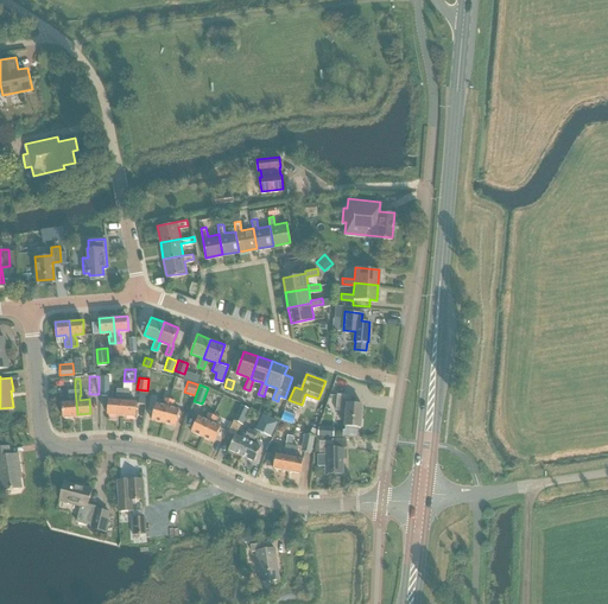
[(108,399),(107,413),(121,414),(124,387),(118,387),(116,394),(119,395),(118,399),(108,399)]
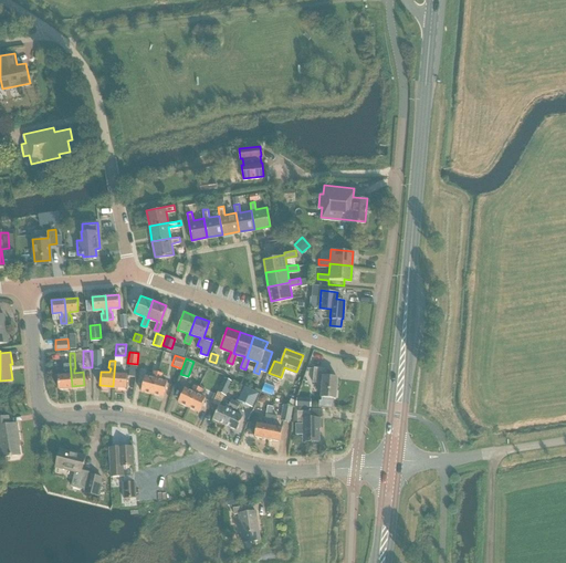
[(121,362),(115,361),(113,386),(126,386),(127,373),(117,373),(118,368),(119,368),(121,362)]
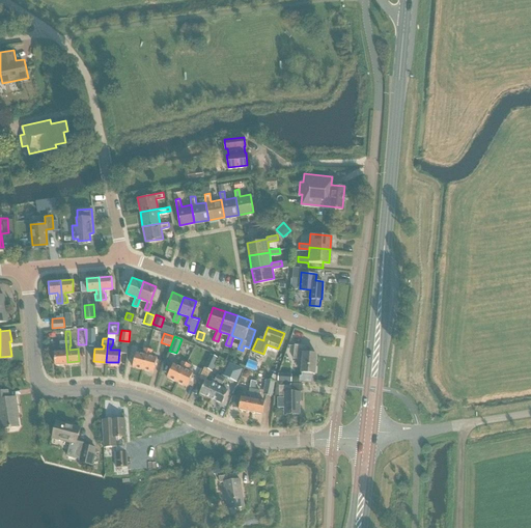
[(54,351),(55,363),(67,362),(65,339),(60,340),(60,346),(62,346),(62,350),(54,351)]
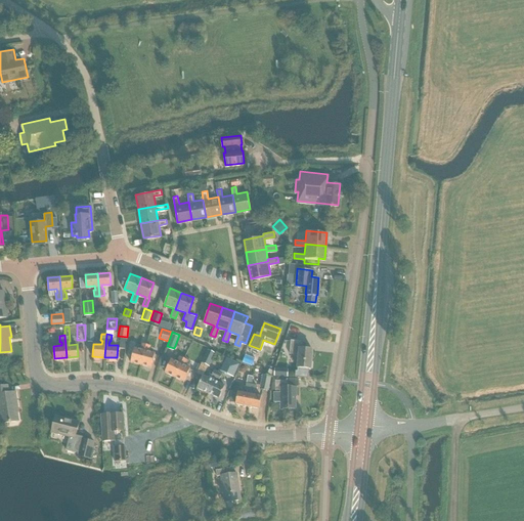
[(297,365),(310,367),(312,348),(301,347),(302,339),(291,338),(290,351),(299,352),(297,365)]
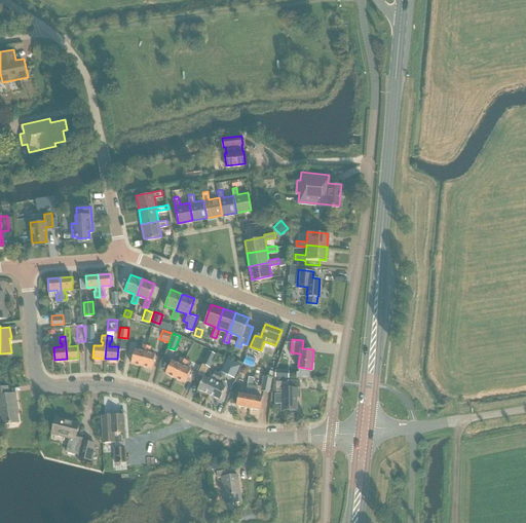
[(150,347),(156,349),(157,343),(148,340),(147,344),(151,345),(150,347)]
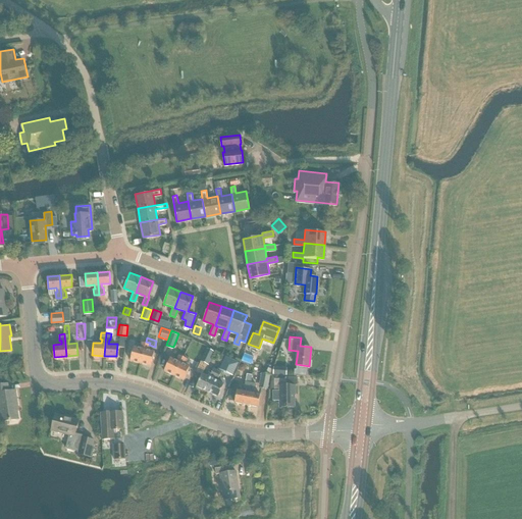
[(129,359),(140,362),(145,342),(142,341),(140,347),(134,346),(129,359)]
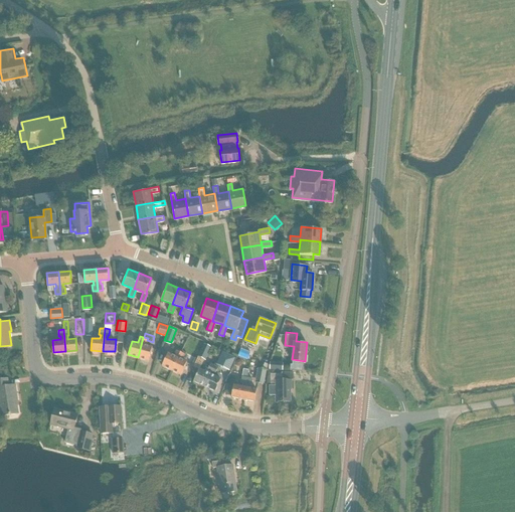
[(148,338),(143,337),(138,357),(149,359),(152,346),(146,344),(148,338)]
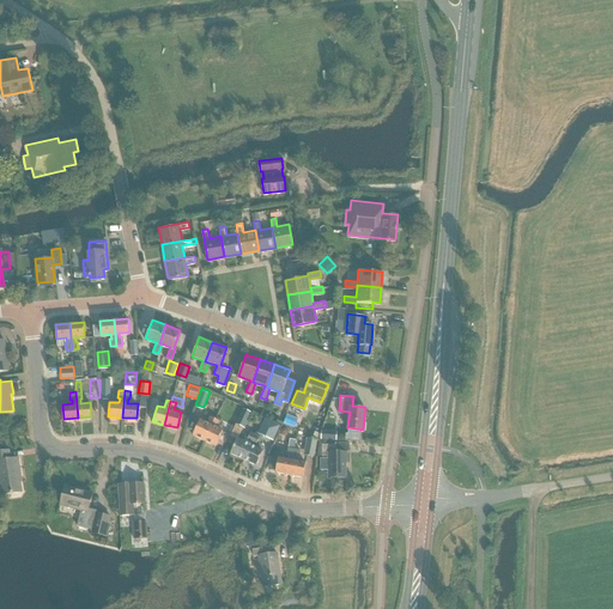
[(235,421),(244,426),(252,410),(243,407),(235,421)]
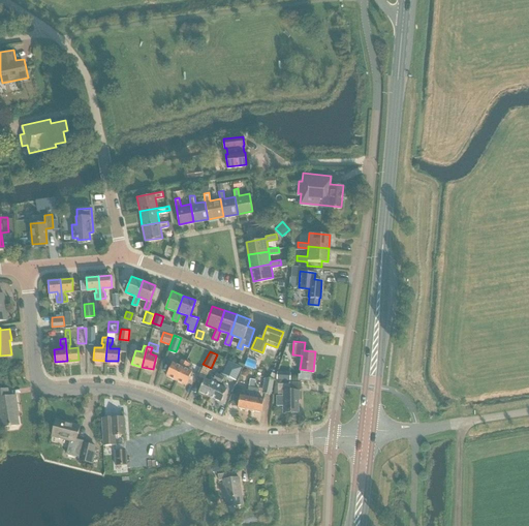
[(166,374),(176,379),(185,360),(181,358),(178,364),(173,361),(166,374)]
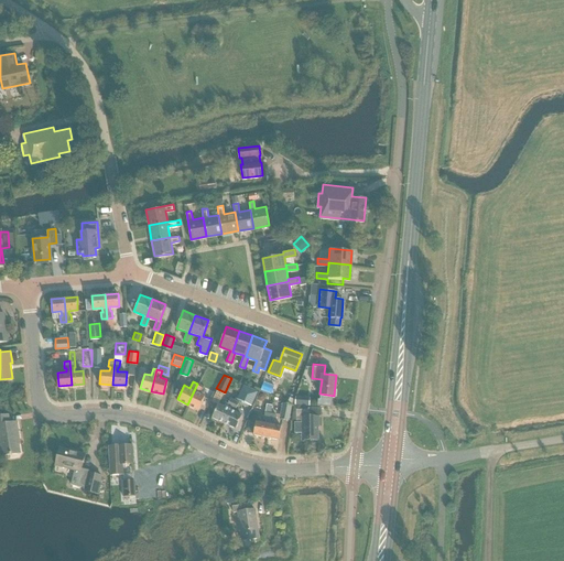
[(243,381),(238,397),(253,402),(259,388),(243,381)]
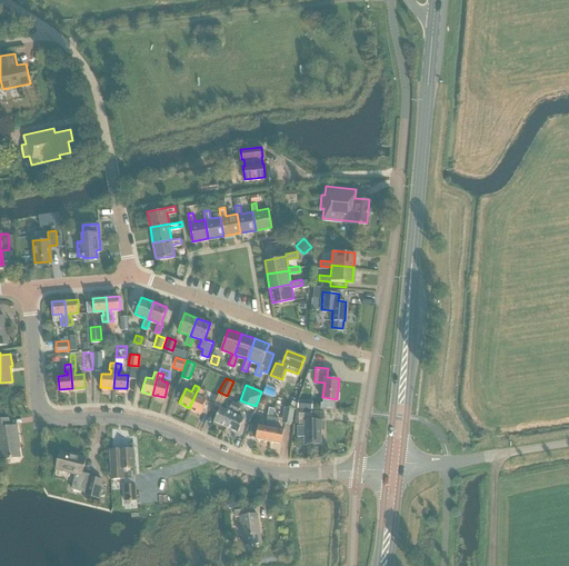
[(203,389),(199,387),(189,408),(199,413),(207,399),(200,396),(203,389)]
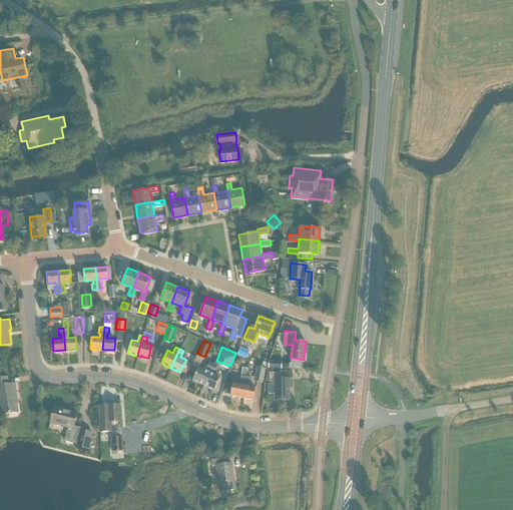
[(206,366),(204,365),(202,368),(198,366),(192,378),(203,383),(213,363),(209,361),(206,366)]
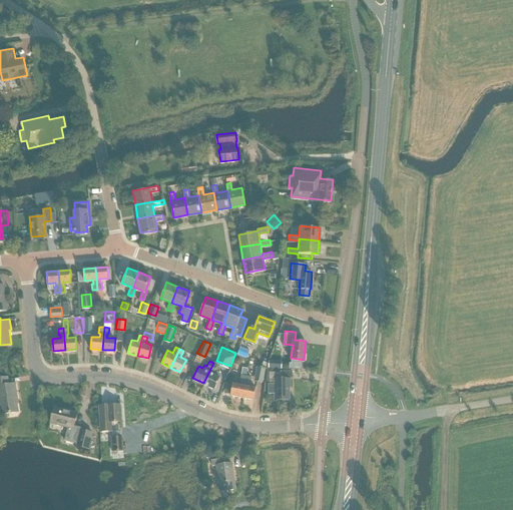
[(214,388),(219,376),(210,372),(211,369),(216,370),(219,366),(213,363),(203,383),(214,388)]
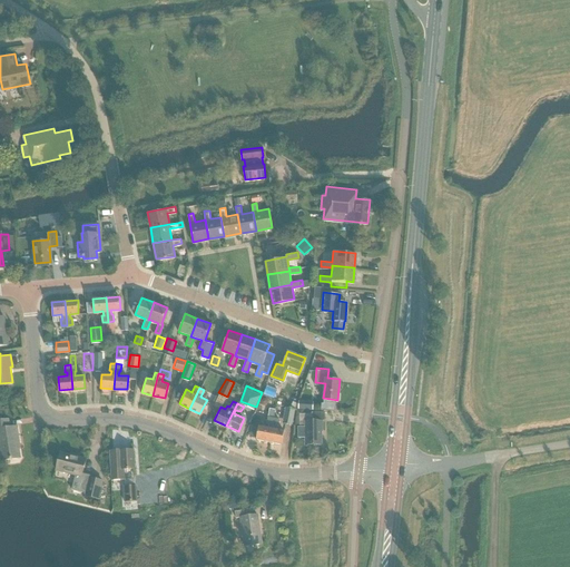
[(282,421),(292,422),(295,408),(285,406),(282,421)]
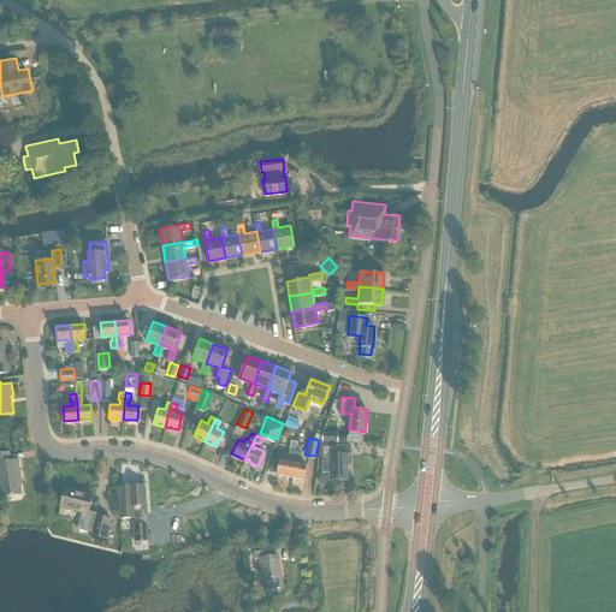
[(337,445),(324,445),(324,459),(330,459),(330,479),(347,477),(347,463),(348,463),(348,453),(351,453),(351,443),(337,443),(337,445)]
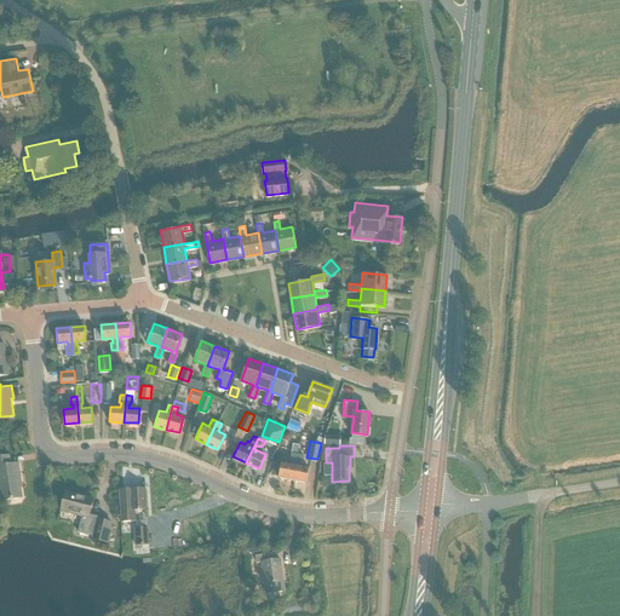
[(279,476),(292,478),(297,452),(291,450),(290,459),(292,459),(291,462),(281,461),(279,476)]
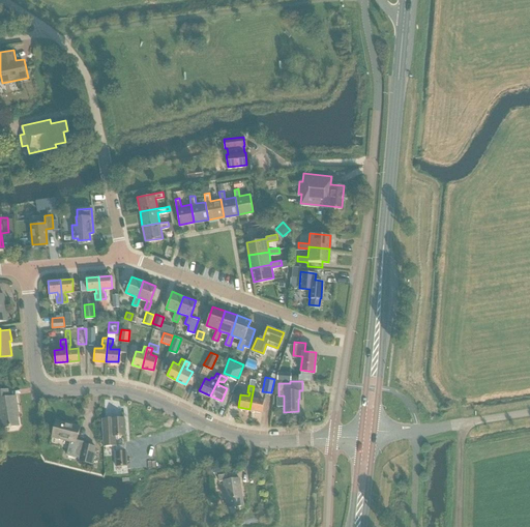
[(259,387),(254,386),(249,409),(262,411),(264,399),(256,398),(257,393),(258,394),(259,387)]
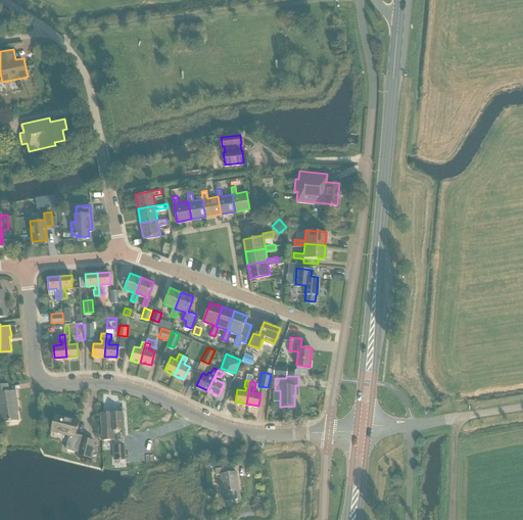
[(0,414),(1,421),(17,418),(15,405),(17,405),(14,389),(8,390),(7,382),(0,383),(0,414)]
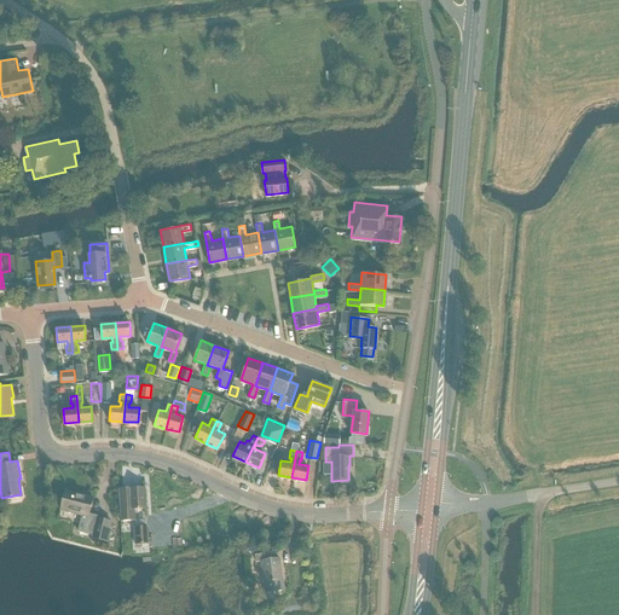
[(136,517),(132,517),(132,508),(146,506),(145,486),(131,487),(129,486),(119,487),(121,518),(136,518),(136,517)]
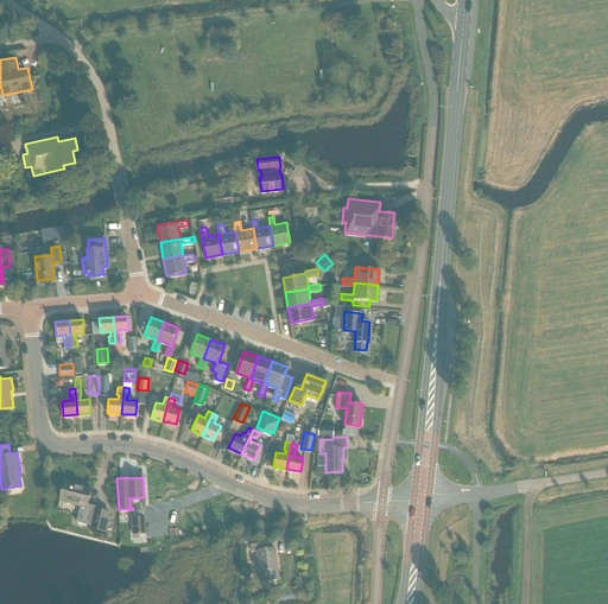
[(77,519),(94,523),(99,504),(88,502),(92,488),(64,481),(59,498),(81,503),(77,519)]
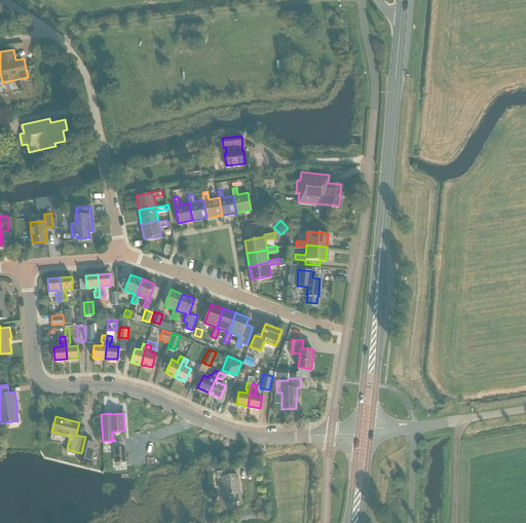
[(127,460),(125,446),(113,447),(115,461),(127,460)]
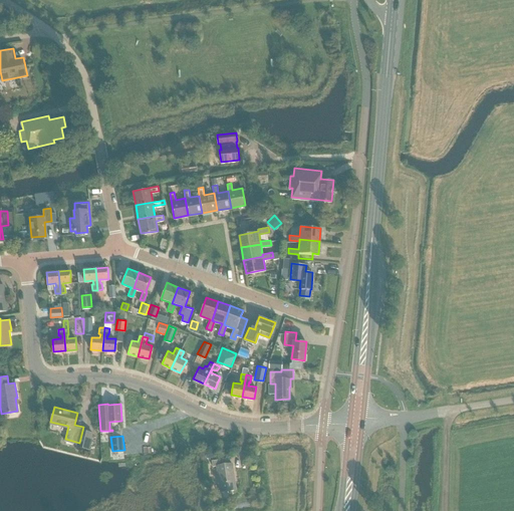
[(213,449),(204,450),(205,457),(214,456),(213,449)]
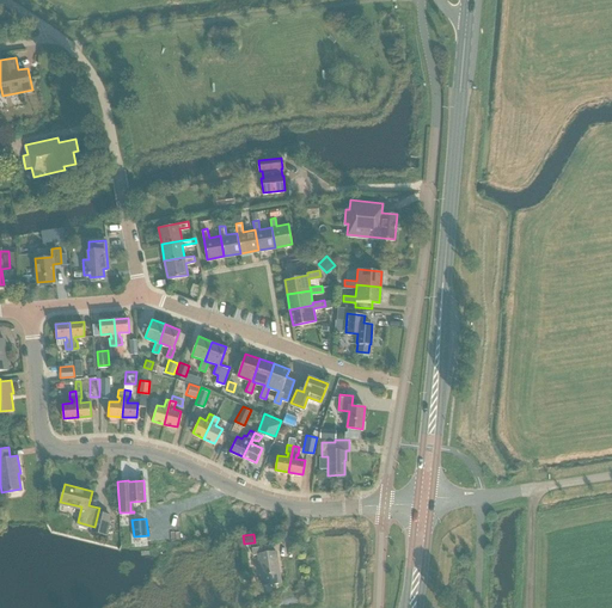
[(258,553),(262,583),(281,581),(276,550),(270,551),(269,544),(252,546),(254,553),(258,553)]
